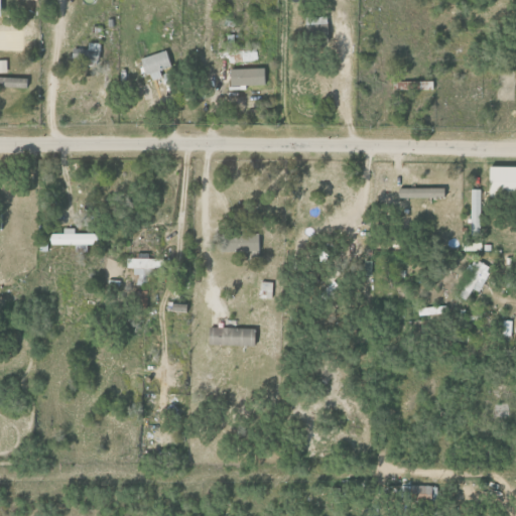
[(99,43),(86,42),(86,49),(71,48),(70,60),(98,61),(99,43)]
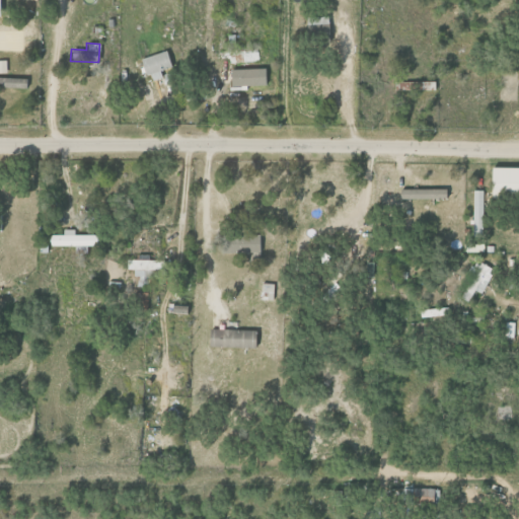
[(159,70),(170,68),(167,52),(142,57),(147,80),(161,77),(159,70)]
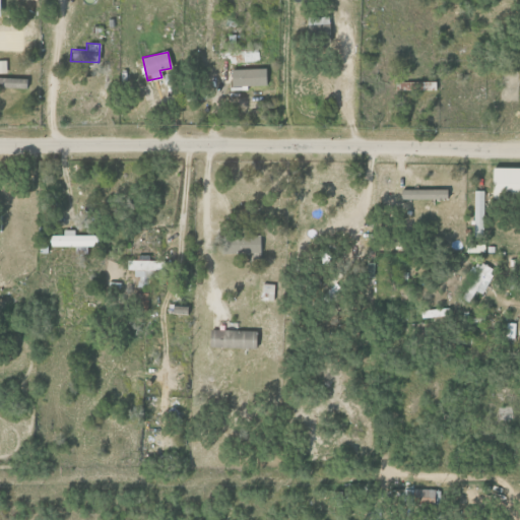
[(230,70),(231,86),(266,85),(266,68),(230,70)]
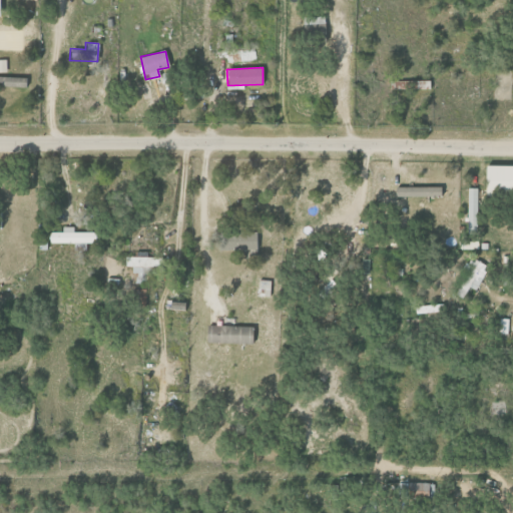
[(27,78),(0,76),(0,86),(27,87),(27,78)]
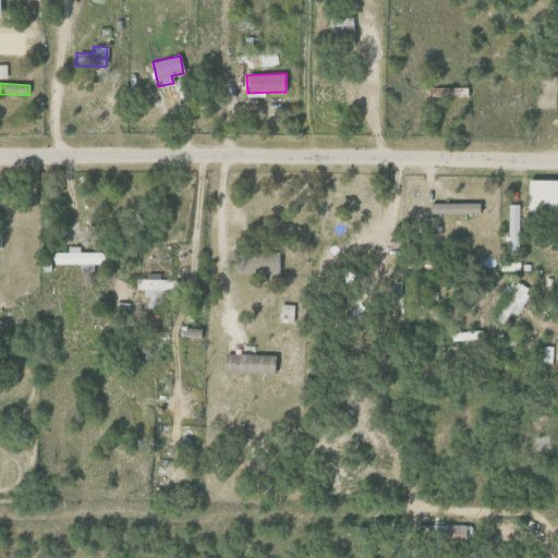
[(427,87),(427,96),(468,97),(468,88),(427,87)]
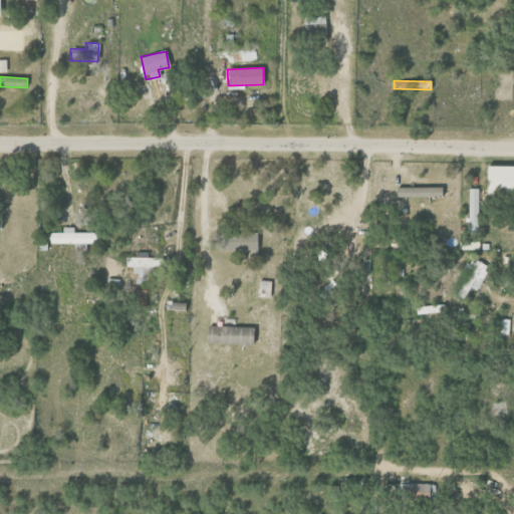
[(513,192),(513,165),(484,166),(485,193),(513,192)]
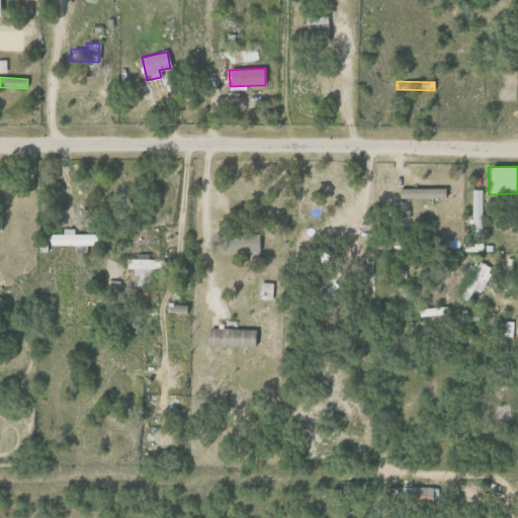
[(398,188),(398,198),(444,198),(444,189),(398,188)]
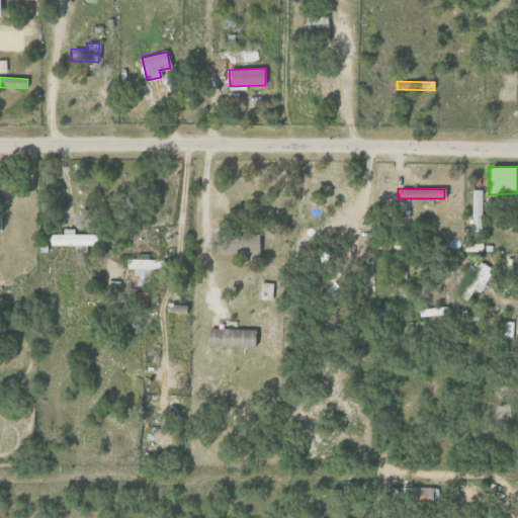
[(482,190),(470,190),(471,233),(483,233),(482,190)]
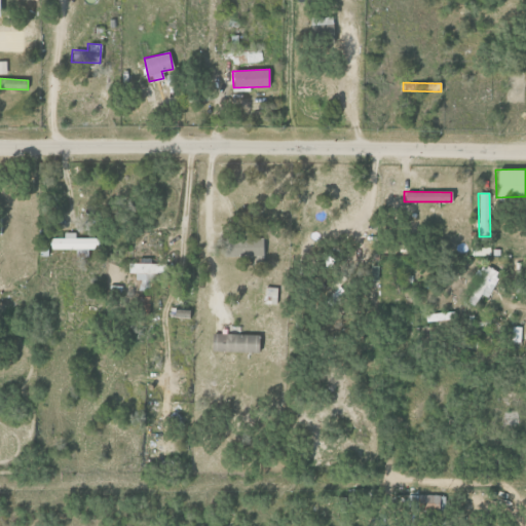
[(76,249),(76,257),(87,256),(87,250),(94,249),(94,237),(74,238),(74,232),(63,232),(63,238),(49,238),(49,250),(76,249)]
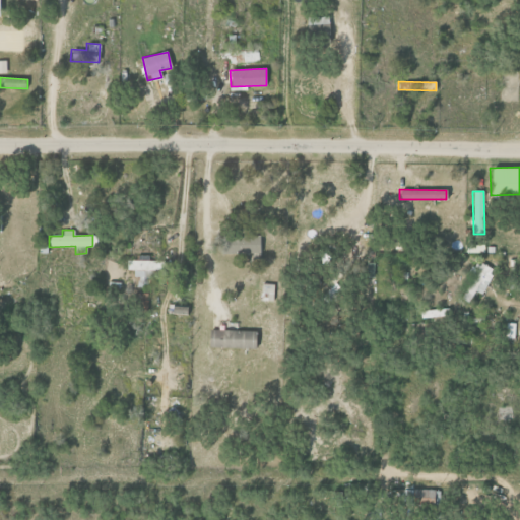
[(259,236),(241,236),(241,254),(259,253),(259,236)]
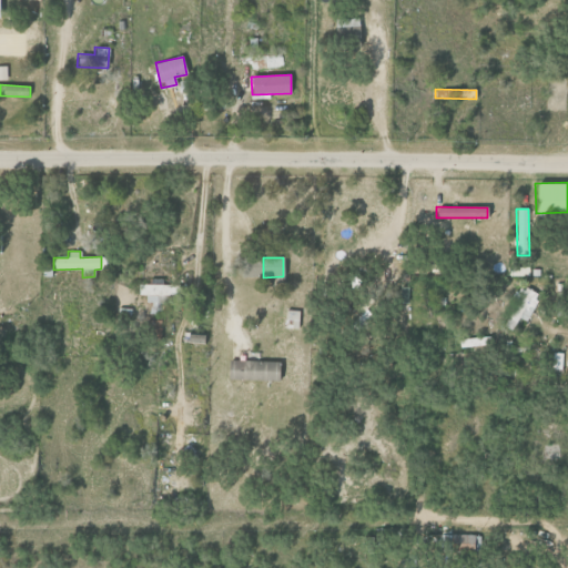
[(139,284),(139,294),(149,295),(149,314),(162,314),(162,295),(176,295),(176,285),(162,284),(162,279),(149,279),(149,284),(139,284)]
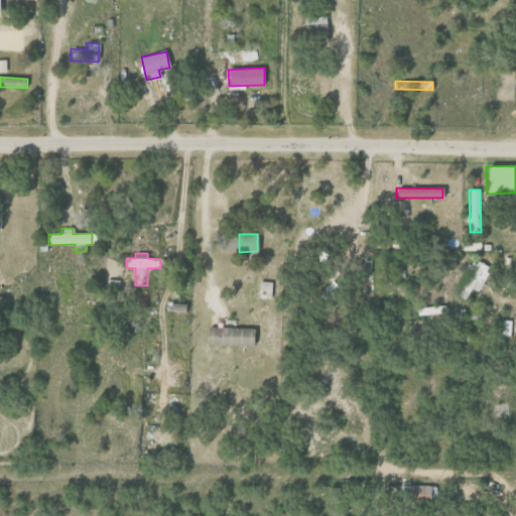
[(371,274),(371,260),(363,260),(363,273),(371,274)]
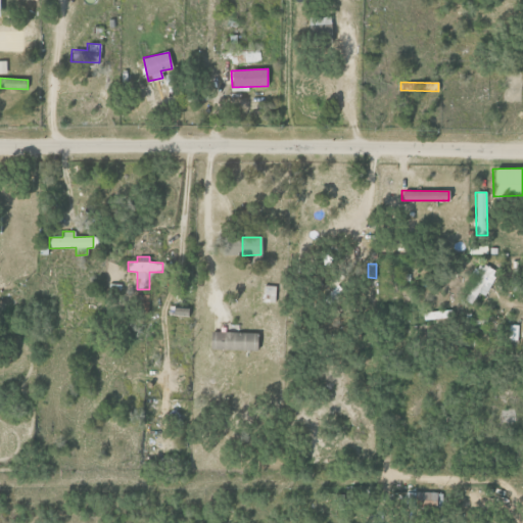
[(480,293),(485,296),(498,273),(484,265),(479,275),(478,275),(464,299),(473,304),(480,293)]
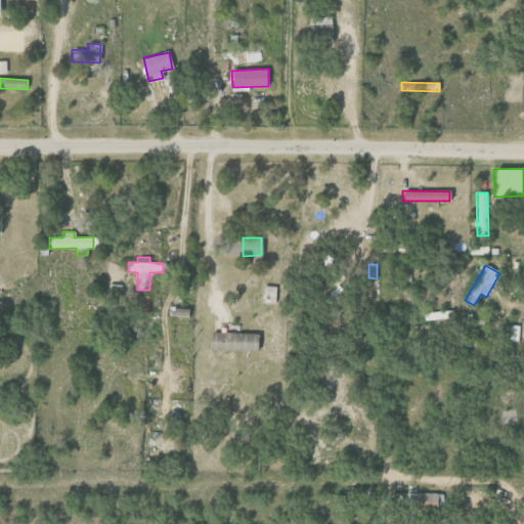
[(275,302),(275,287),(263,286),(263,302),(275,302)]
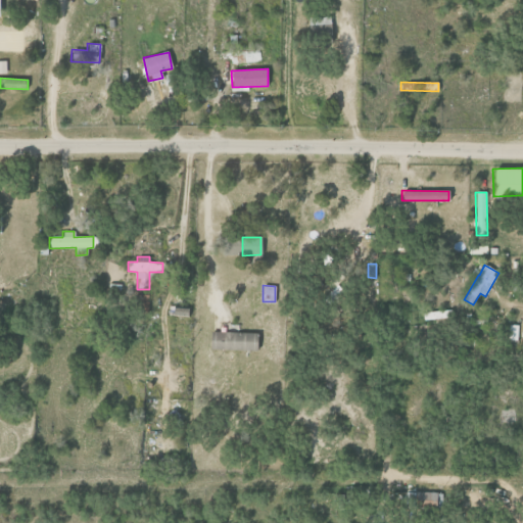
[(148,311),(148,295),(138,295),(139,311),(148,311)]
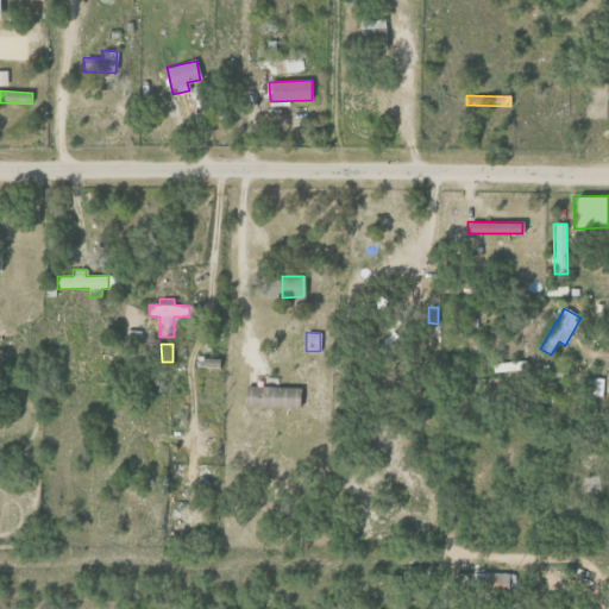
[(218,358),(198,358),(198,366),(218,368),(218,358)]
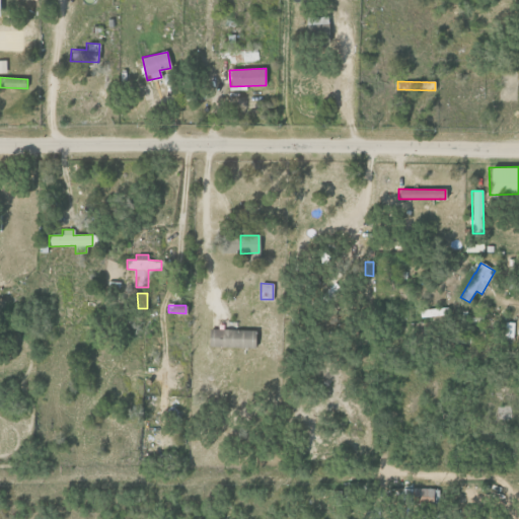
[(420,310),(421,318),(444,315),(443,307),(420,310)]
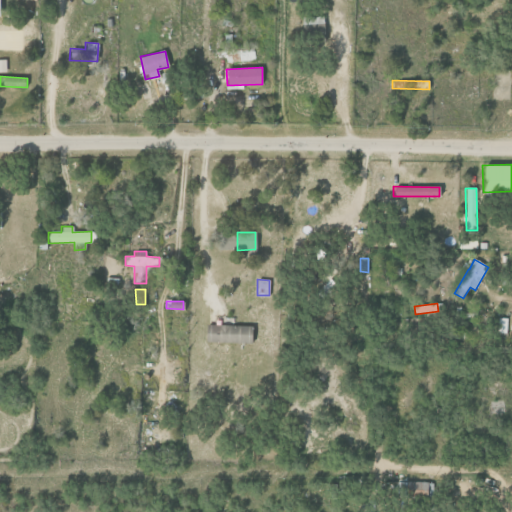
[(508,318),(499,318),(498,333),(507,334),(508,318)]
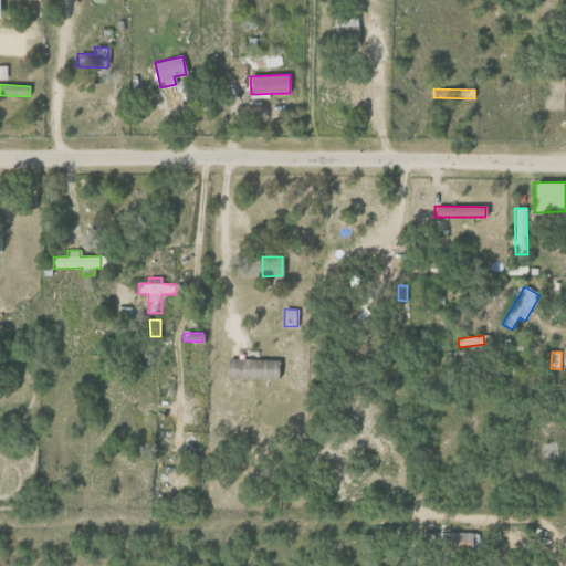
[(276,380),(278,360),(228,359),(227,378),(276,380)]
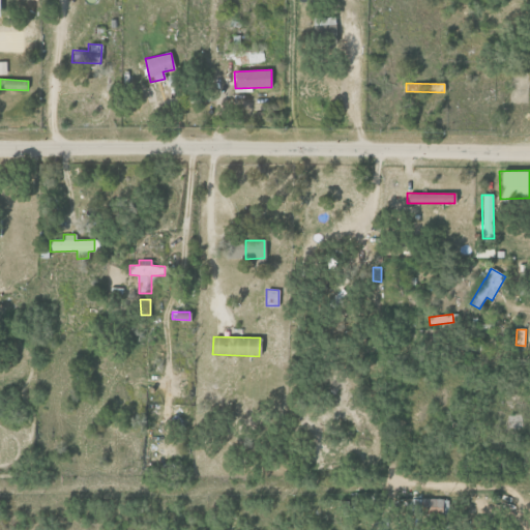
[(444,512),(444,499),(411,499),(411,511),(444,512)]
